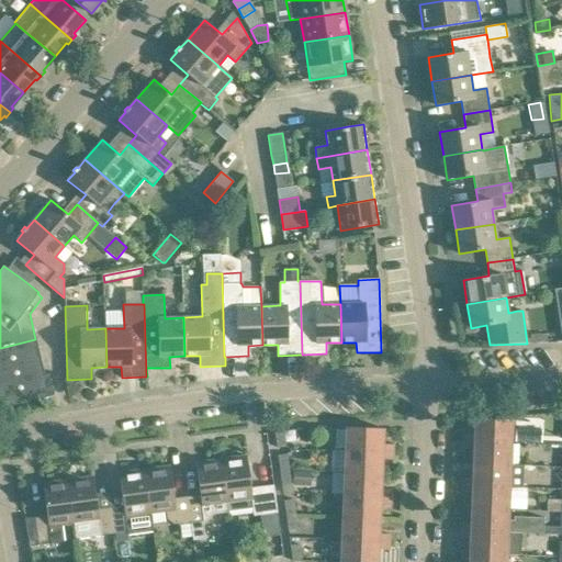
[(35,339),(0,348),(0,408),(54,395),(49,374),(43,375),(35,339)]
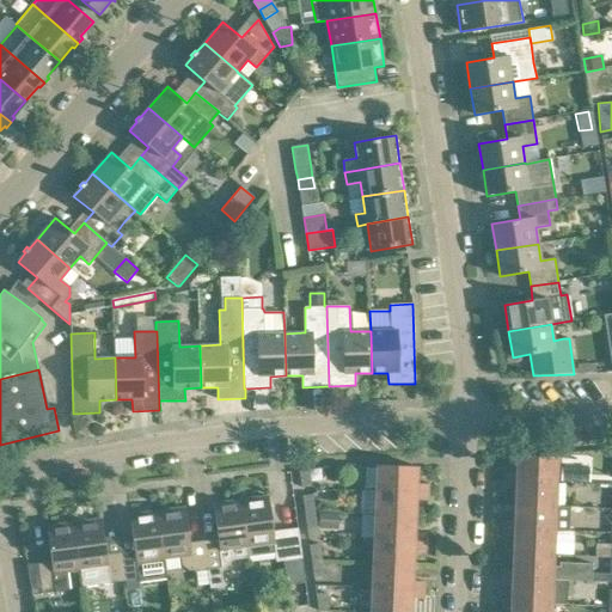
[(506,472),(505,479),(557,482),(557,457),(518,456),(516,472),(506,472)]
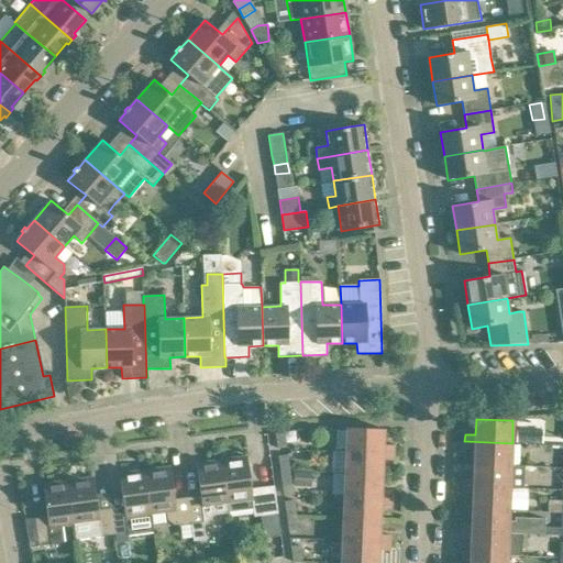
[(348,428),(346,451),(394,453),(394,445),(384,445),(384,430),(348,428)]
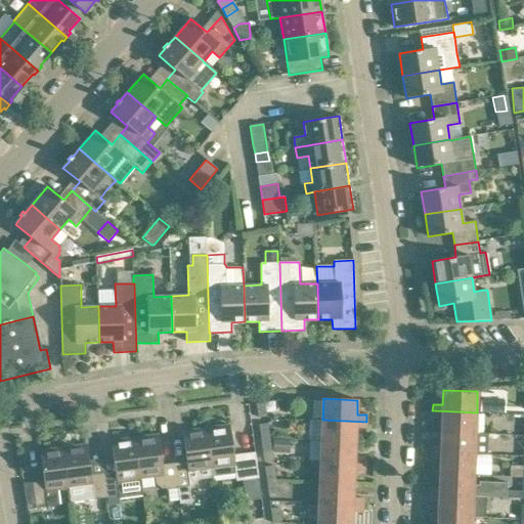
[(264,402),(256,403),(258,418),(266,417),(264,402)]
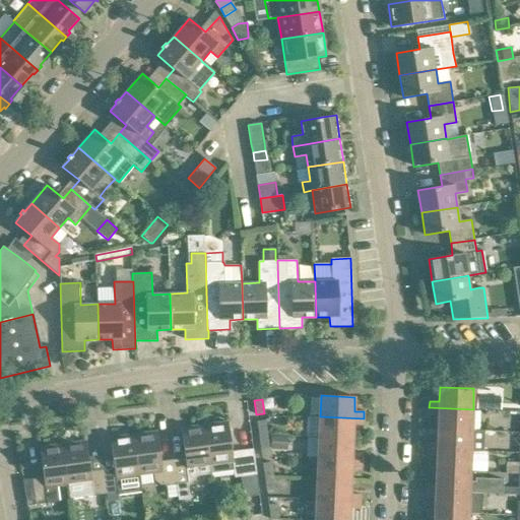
[(473,409),(429,407),(429,414),(439,415),(438,429),(472,430),(473,409)]
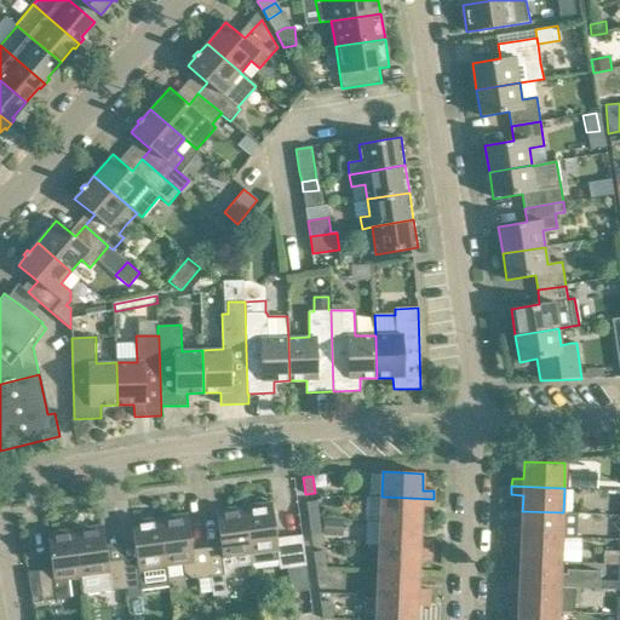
[(382,497),(380,521),(420,523),(422,506),(434,507),(434,499),(382,497)]
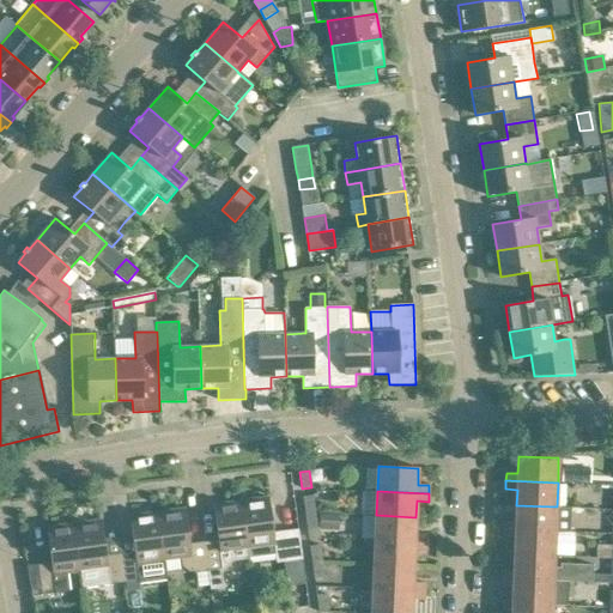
[(304,496),(305,513),(316,513),(316,511),(327,513),(327,510),(325,509),(326,501),(314,499),(314,495),(304,496)]
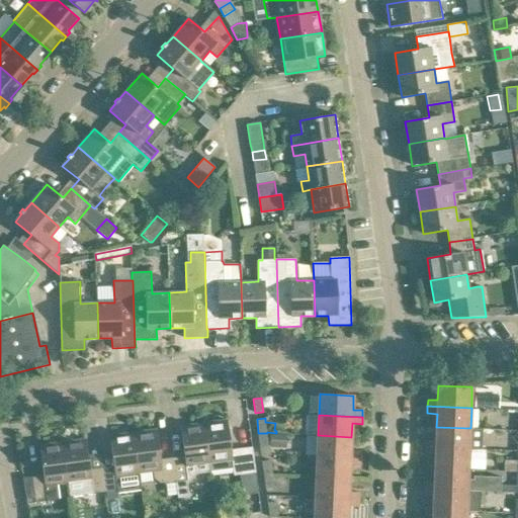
[(228,420),(203,424),(209,472),(233,469),(234,473),(255,470),(252,447),(232,450),(228,420)]
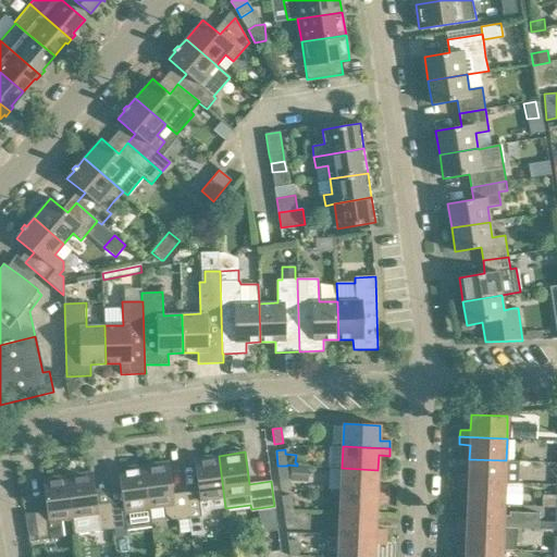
[(198,491),(186,492),(192,535),(202,533),(200,520),(211,509),(225,508),(219,456),(194,459),(198,491)]
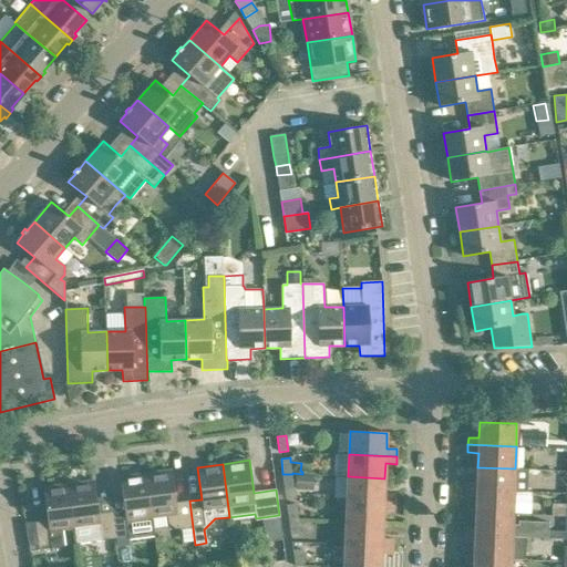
[(466,482),(466,490),(514,492),(527,492),(528,471),(515,470),(515,468),(477,467),(477,483),(466,482)]
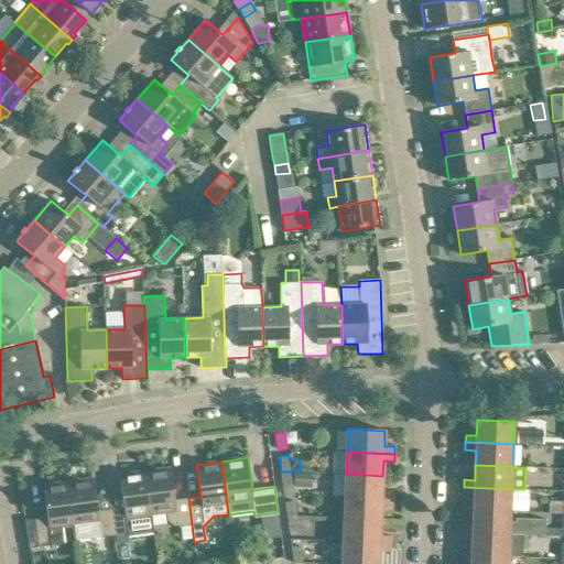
[(171,468),(145,472),(151,514),(166,512),(167,521),(174,525),(179,525),(179,527),(191,525),(193,542),(194,542),(188,498),(175,500),(171,468)]
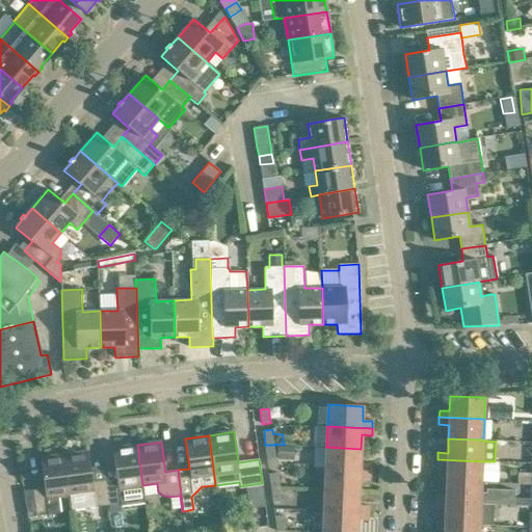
[(117,478),(105,480),(108,505),(109,513),(121,512),(121,504),(121,503),(118,488),(142,485),(137,445),(113,448),(117,478)]
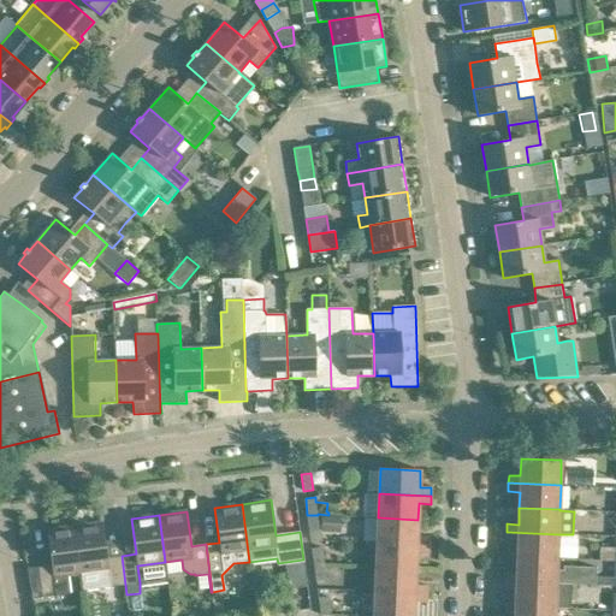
[(318,515),(307,515),(311,540),(320,540),(318,515)]
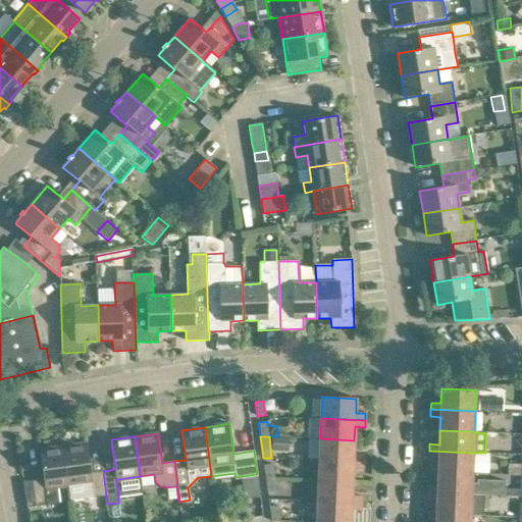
[(289,452),(289,438),(272,437),(271,451),(289,452)]
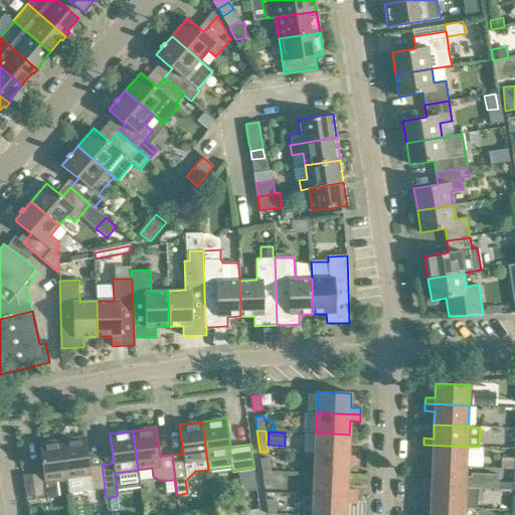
[(349,435),(316,433),(315,454),(358,456),(358,449),(349,448),(349,435)]
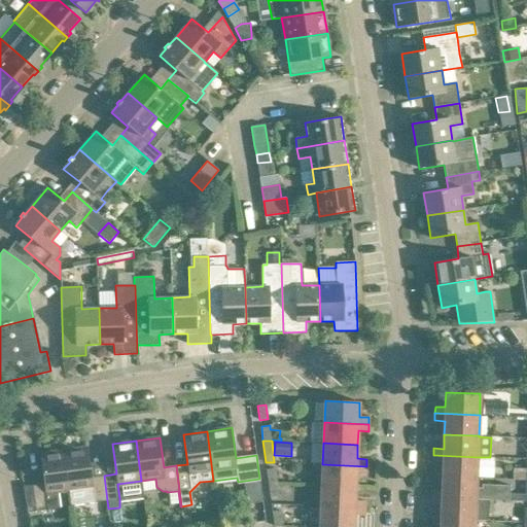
[(88,447),(64,451),(69,491),(71,505),(100,501),(101,510),(108,508),(107,500),(104,476),(92,478),(88,447)]
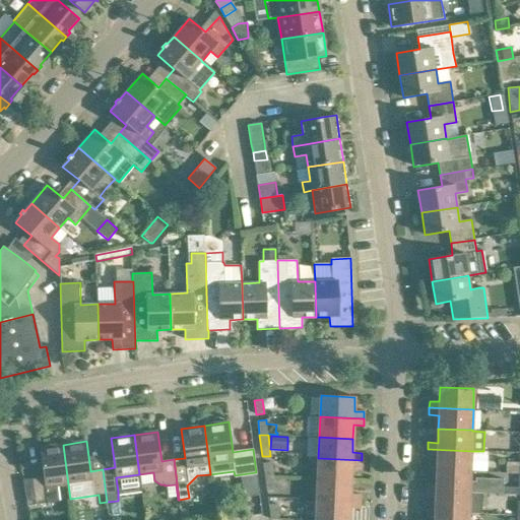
[(68,484),(63,445),(40,448),(44,477),(31,478),(22,480),(26,505),(35,504),(47,502),(59,501),(57,485),(68,484)]
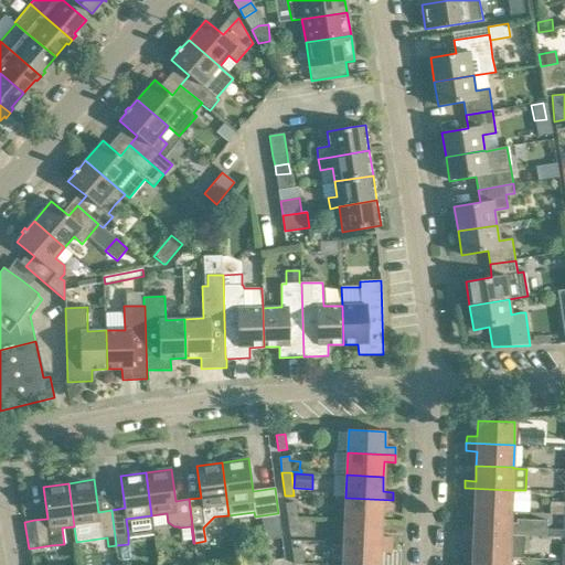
[(512,490),(465,488),(464,496),(475,496),(475,511),(511,512),(512,490)]
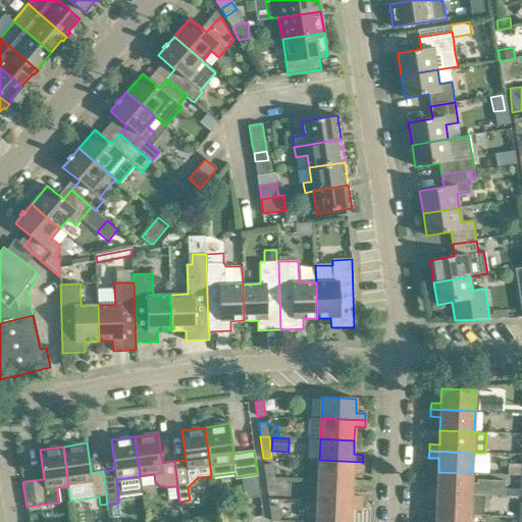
[(513,475),(521,476),(521,454),(521,455),(521,464),(508,464),(507,475),(513,475)]
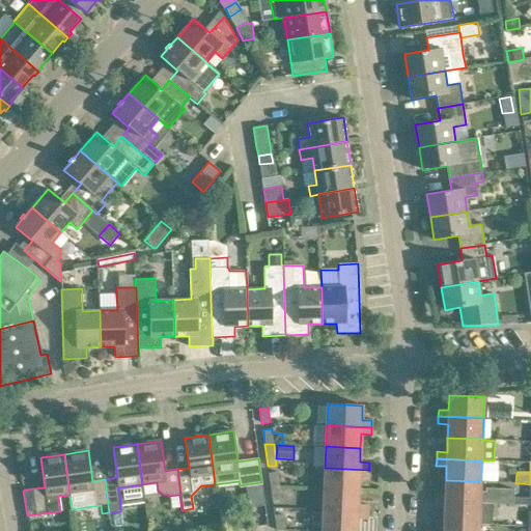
[(325,468),(324,488),(359,491),(359,476),(369,476),(369,470),(325,468)]
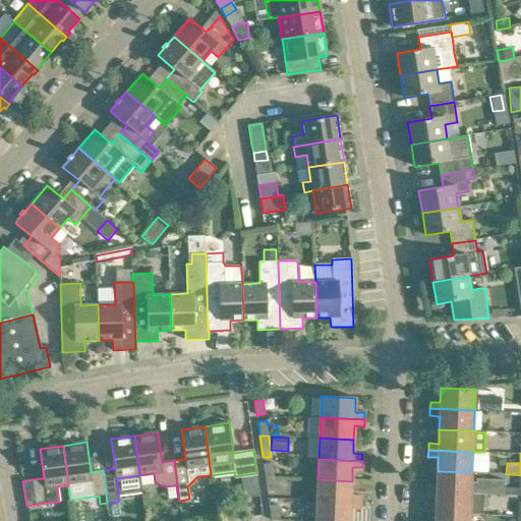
[(264,463),(266,476),(274,476),(272,462),(264,463)]
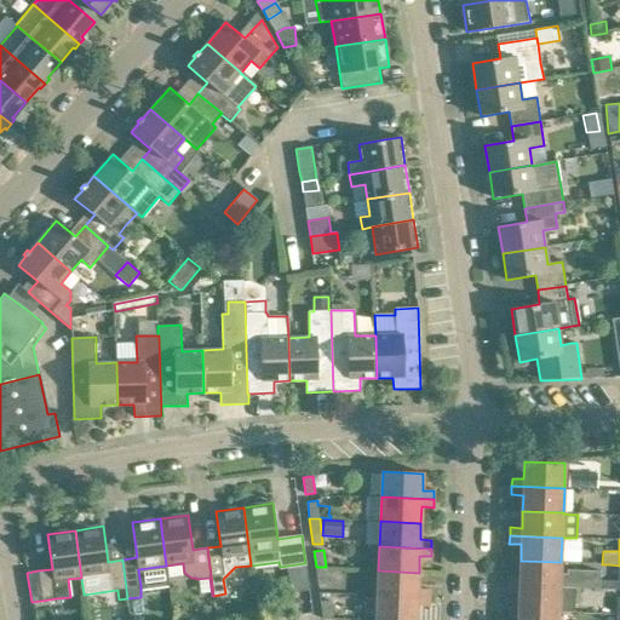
[(567,574),(561,574),(561,562),(521,561),(520,578),(507,577),(507,585),(560,587),(574,587),(600,589),(600,570),(567,570),(567,574)]
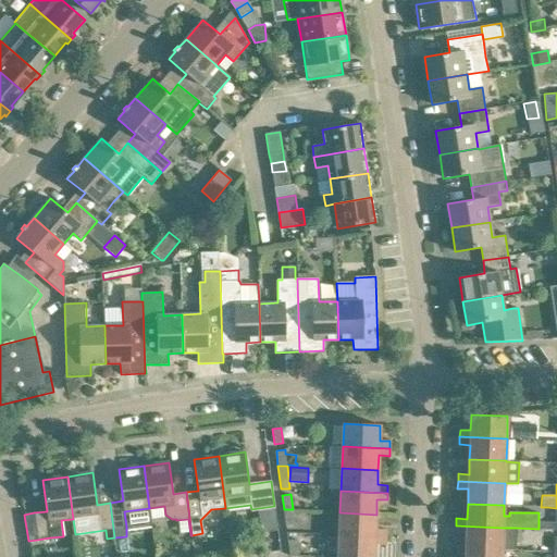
[(293,509),(284,509),(286,525),(295,524),(293,509)]
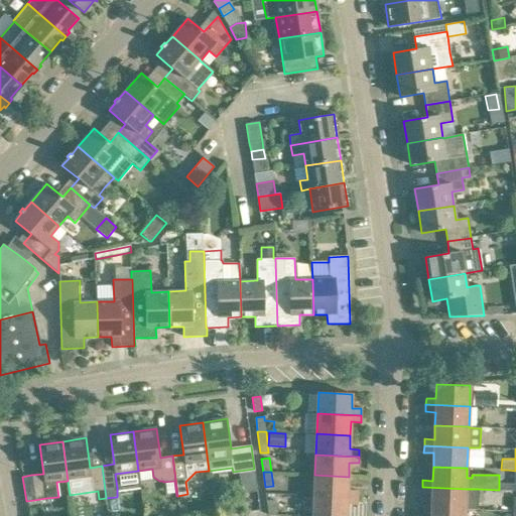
[(314,475),(313,496),(357,498),(358,491),(348,490),(349,477),(314,475)]
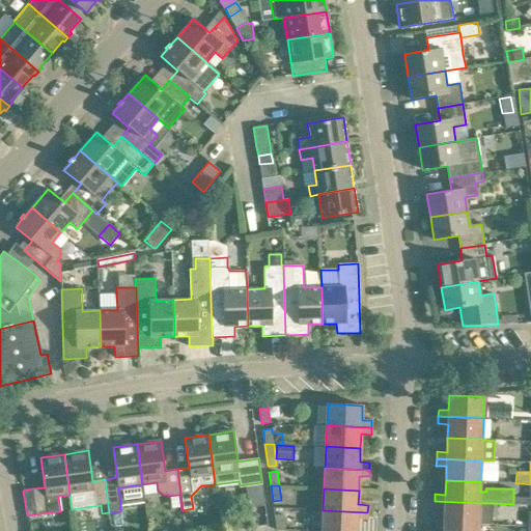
[(491,524),(492,503),(479,503),(435,501),(435,508),(444,508),(444,523),(478,524),(491,524)]
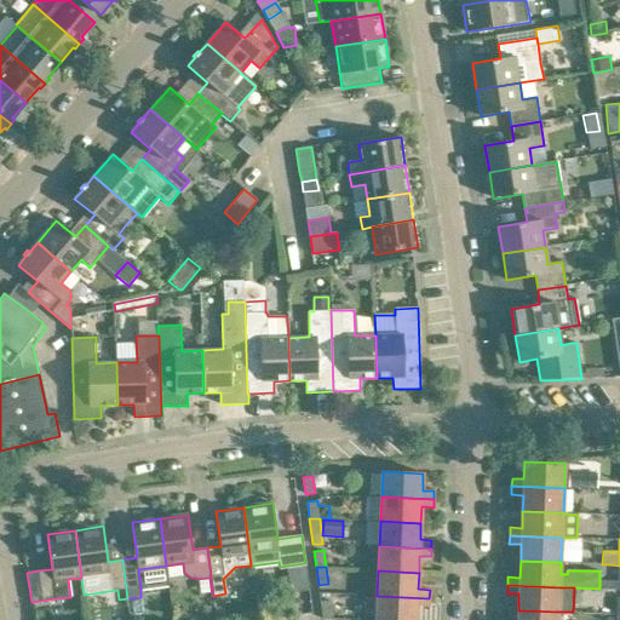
[(377,596),(375,619),(417,619),(418,606),(429,606),(429,598),(377,596)]
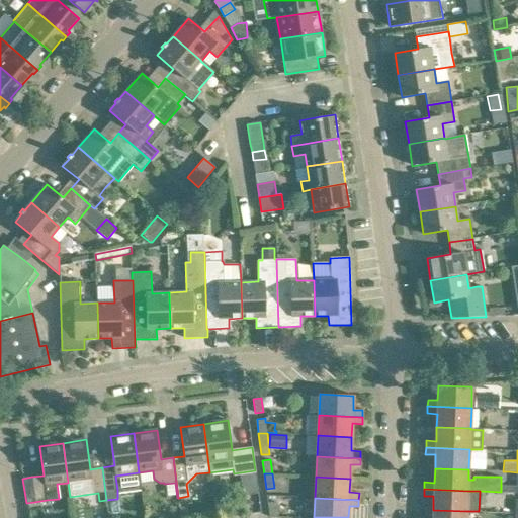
[(270,517),(278,516),(276,502),(268,503),(270,517)]
